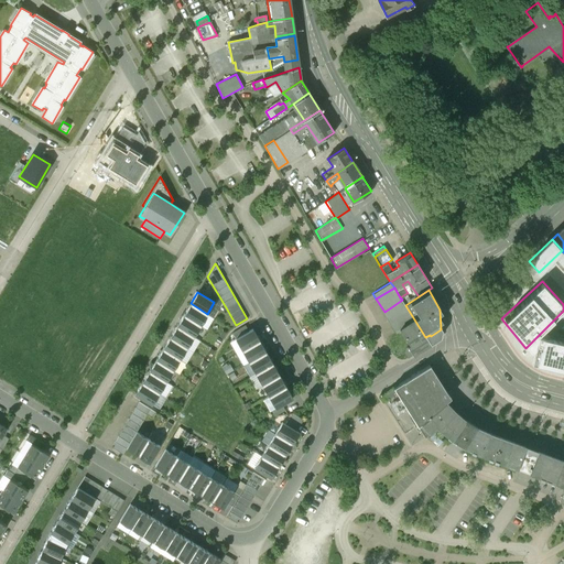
[(407,293),(400,297),(402,300),(404,303),(410,299),(407,293)]
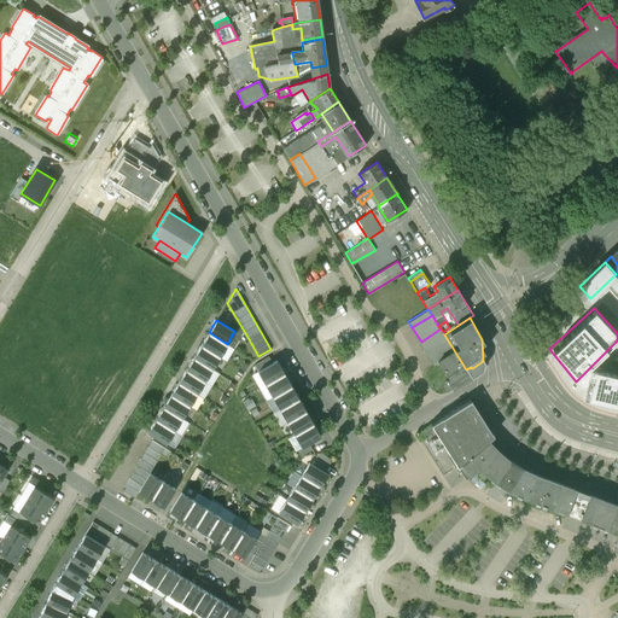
[(443,332),(441,328),(421,342),(433,361),(437,359),(448,375),(448,378),(444,379),(443,385),(447,391),(454,386),(471,375),(466,369),(444,334),(443,332)]
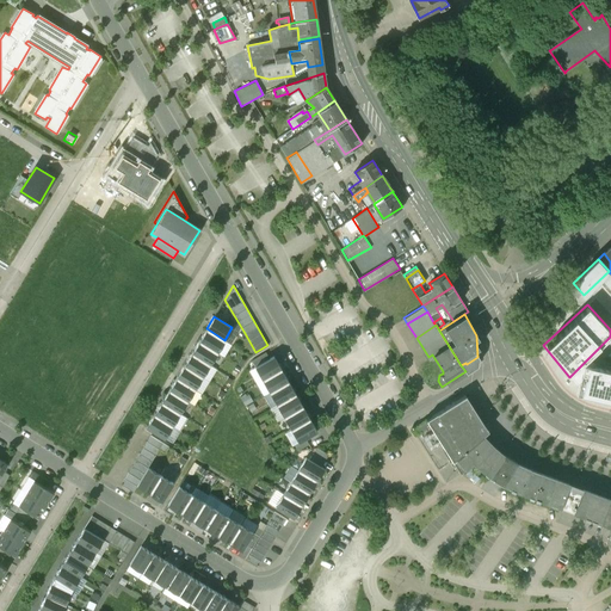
[(207,328),(198,340),(217,352),(224,340),(207,328)]
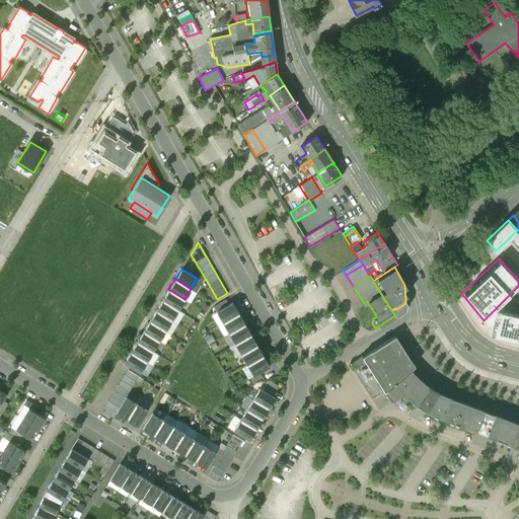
[(168,289),(162,300),(177,309),(184,299),(168,289)]
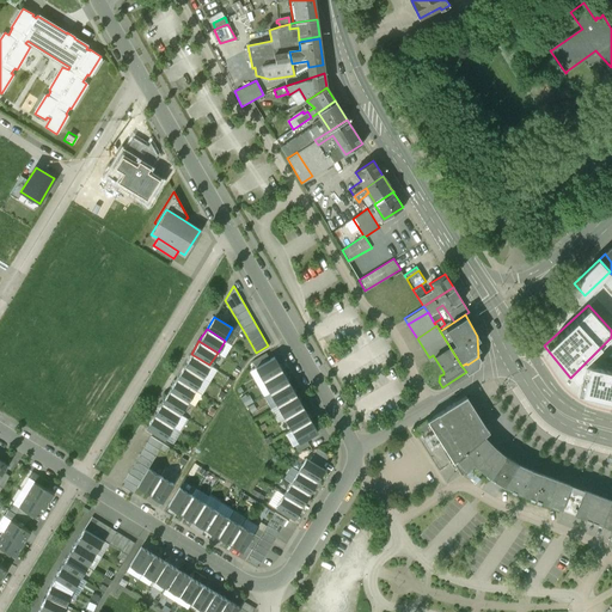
[(265,353),(251,360),(255,367),(270,359),(265,353)]
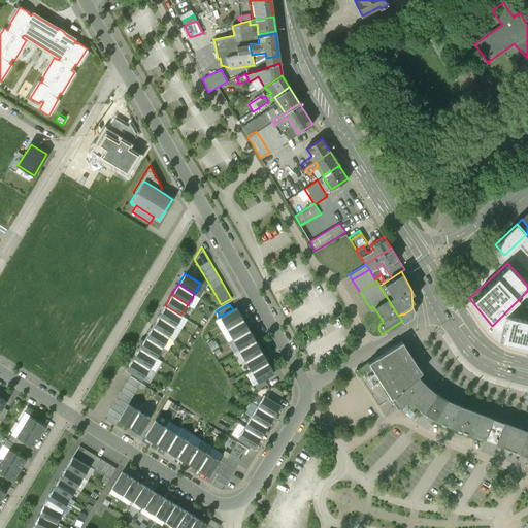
[(165,305),(159,316),(174,325),(180,315),(165,305)]
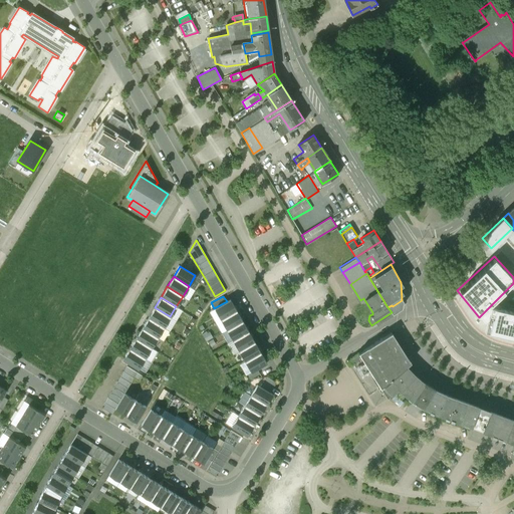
[(227,301),(214,308),(221,318),(236,309),(230,299),(227,301)]
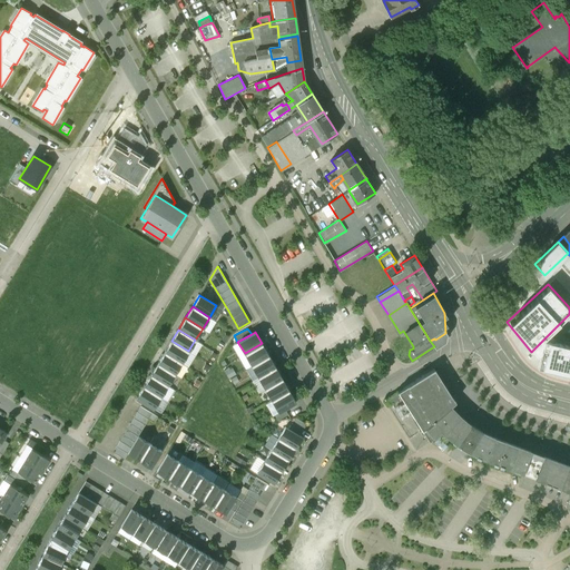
[(569,345),(544,340),(538,367),(569,374),(569,345)]
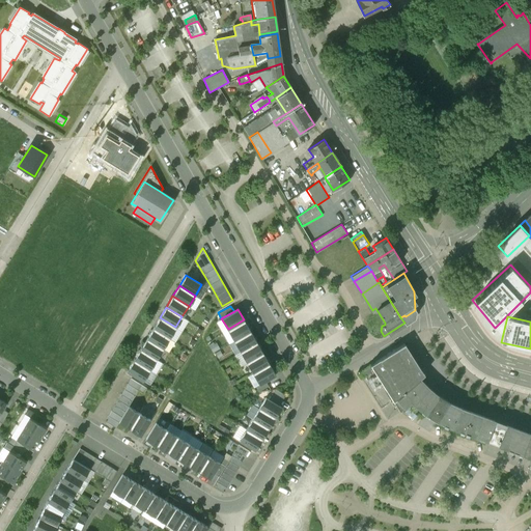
[(160,317),(152,328),(169,338),(175,327),(160,317)]
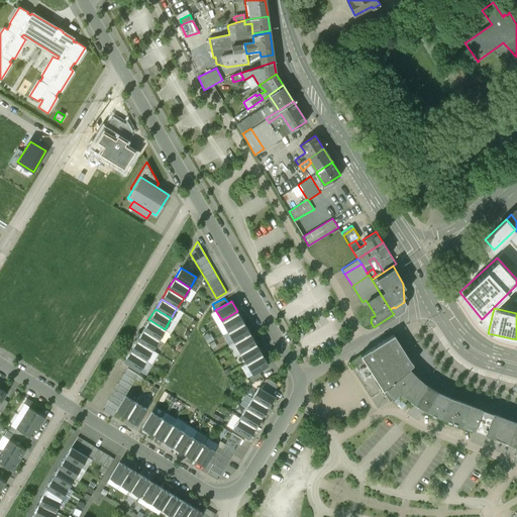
[(237,311),(222,320),(228,331),(243,322),(237,311)]
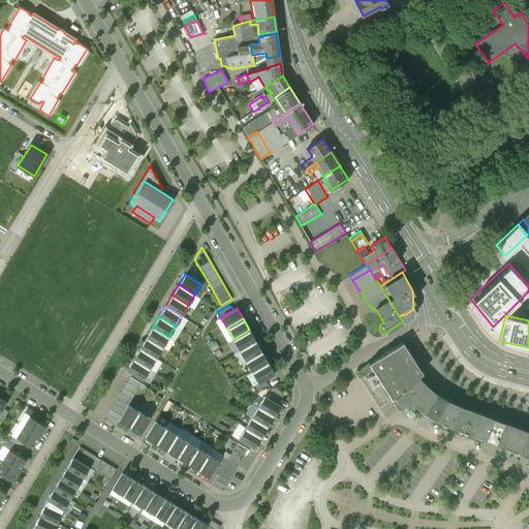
[(152,327),(146,338),(161,347),(168,337),(152,327)]
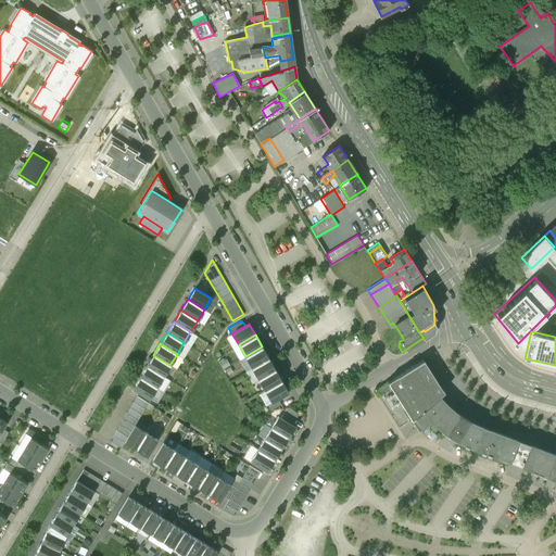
[(262,346),(245,356),(252,367),(268,357),(262,346)]
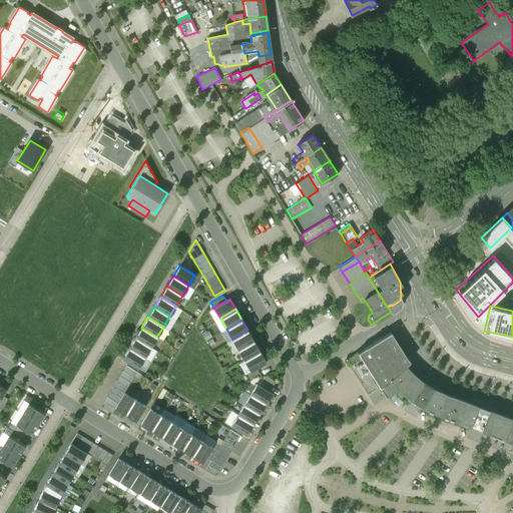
[(141,328),(135,338),(150,347),(156,337),(141,328)]
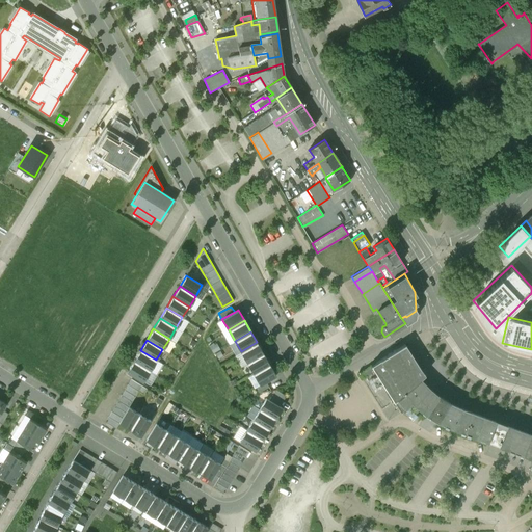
[(257,342),(241,351),(247,362),(263,352),(257,342)]
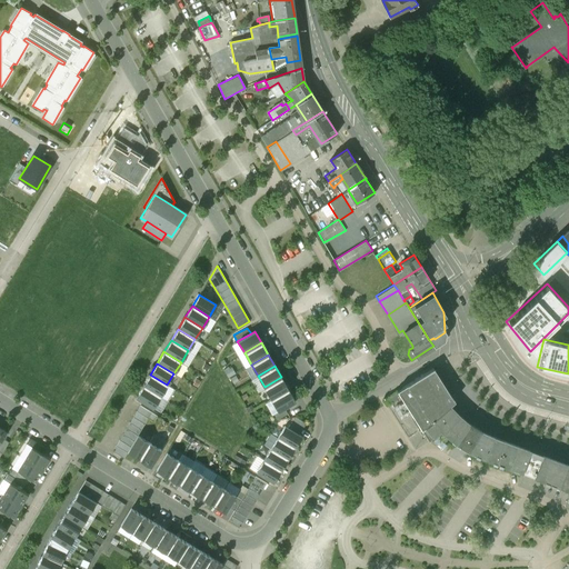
[(417,377),(397,389),(421,428),(449,405),(455,400),(447,390),(432,367),(425,371),(417,377)]
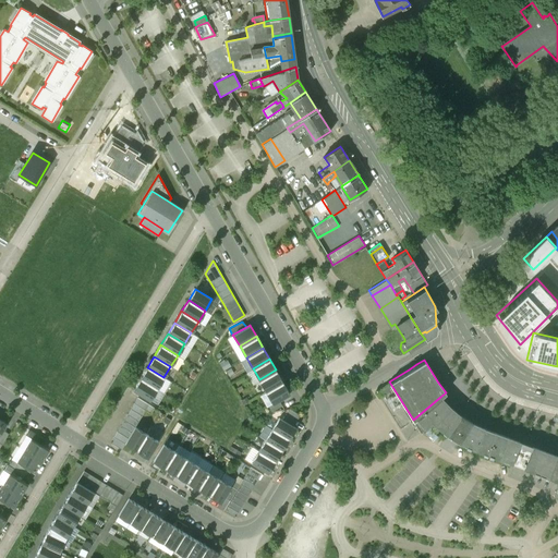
[(147,367),(141,378),(157,389),(164,377),(147,367)]
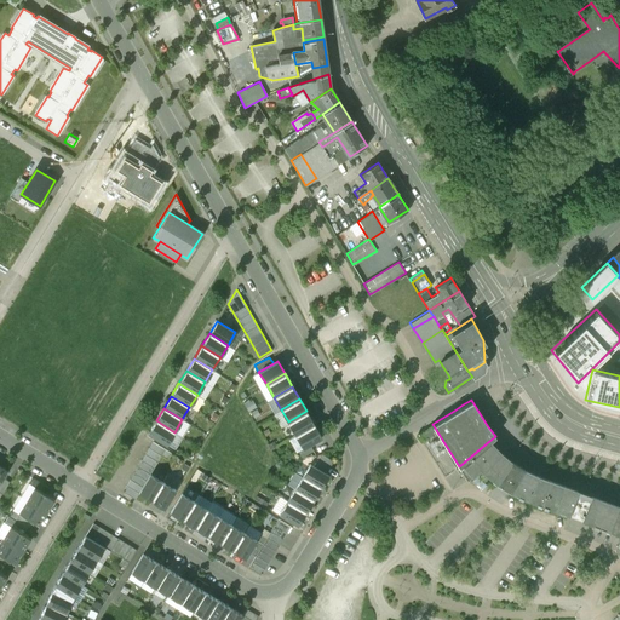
[(306,411),(288,422),(296,435),(314,424),(306,411)]
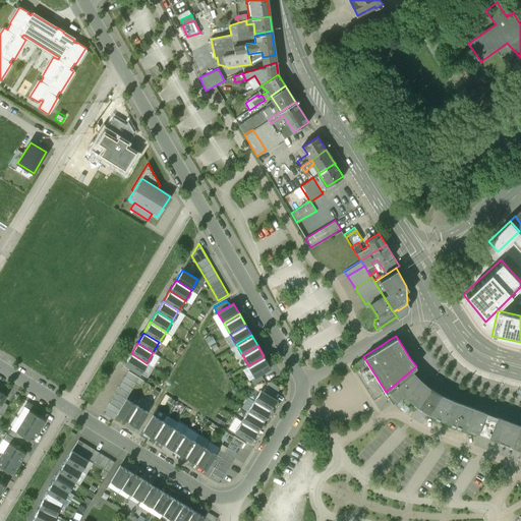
[(131,353),(124,363),(140,373),(147,363),(131,353)]
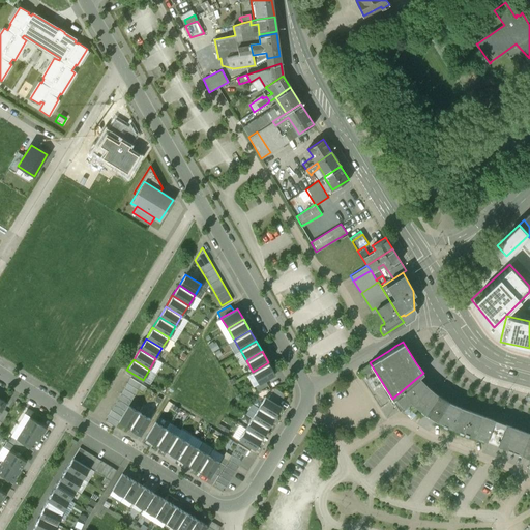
[(268,362),(253,372),(259,382),(264,379),(274,374),(268,362)]
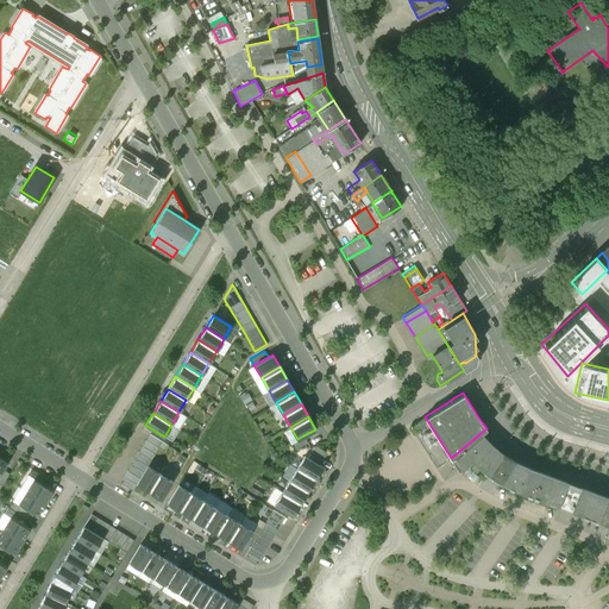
[(150,433),(120,482),(132,489),(136,483),(148,465),(158,447),(164,451),(168,445),(150,433)]
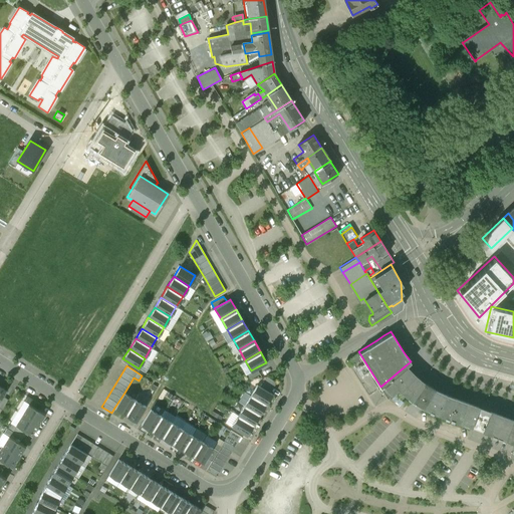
[(406,365),(380,387),(388,398),(397,388),(400,390),(411,400),(424,382),(415,374),(406,365)]
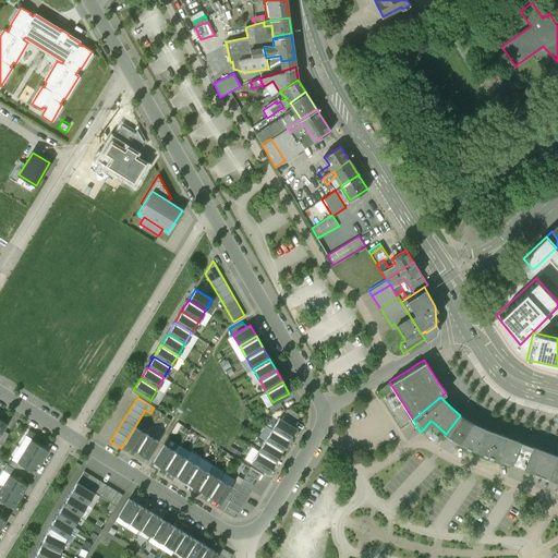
[(273,402),(267,405),(270,411),(281,404),(278,399),(273,402)]
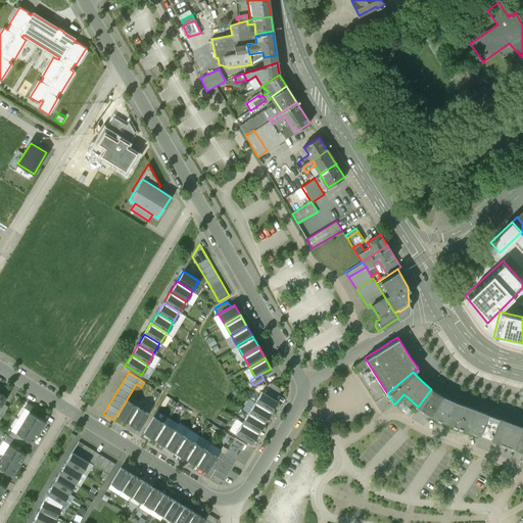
[(281,388),(271,382),(264,392),(275,398),(281,388)]
